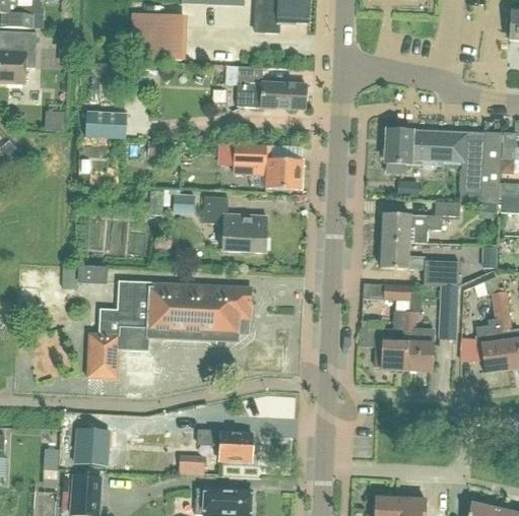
[(0,0),(0,12),(5,13),(4,26),(34,27),(35,6),(17,6),(17,0),(0,0)]
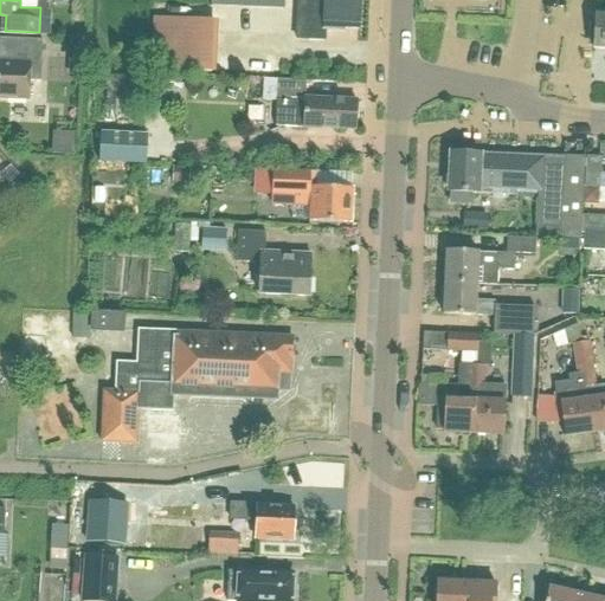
[(298,0),(298,19),(297,36),(324,37),(326,27),(345,27),(345,25),(360,26),(361,0),(212,0),(212,1),(285,5),(285,0),(298,0)]
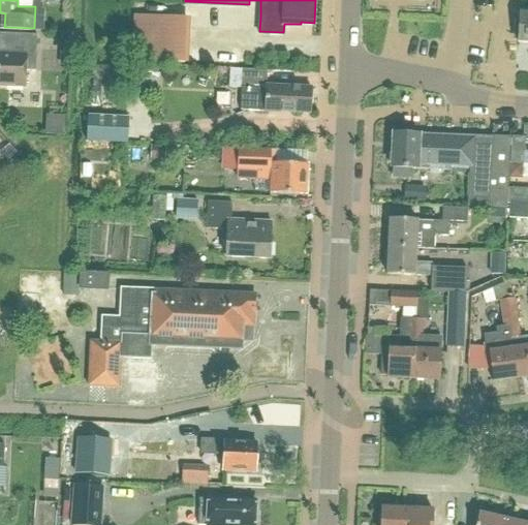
[(132,56),(185,59),(188,13),(134,10),(132,56)]
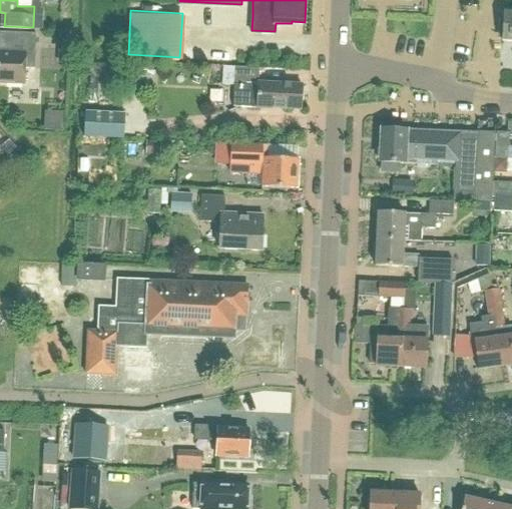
[(511,10),(503,10),(502,38),(511,38),(511,10)]
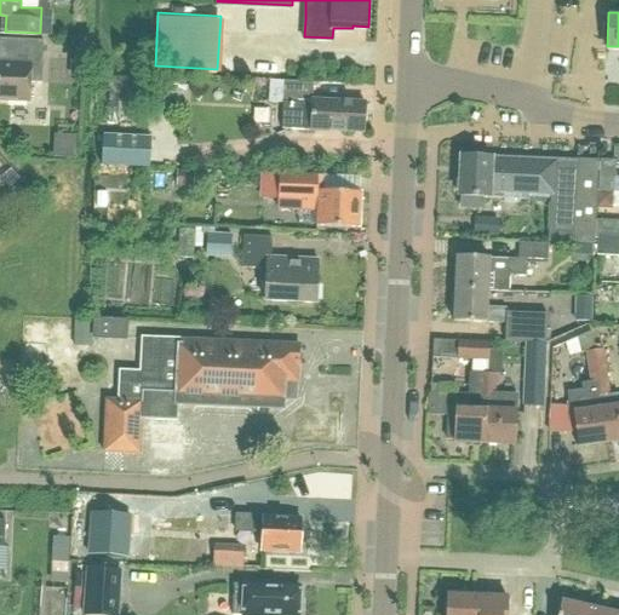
[(0,96),(29,98),(30,80),(43,80),(45,39),(0,35),(0,38),(0,42),(0,96)]
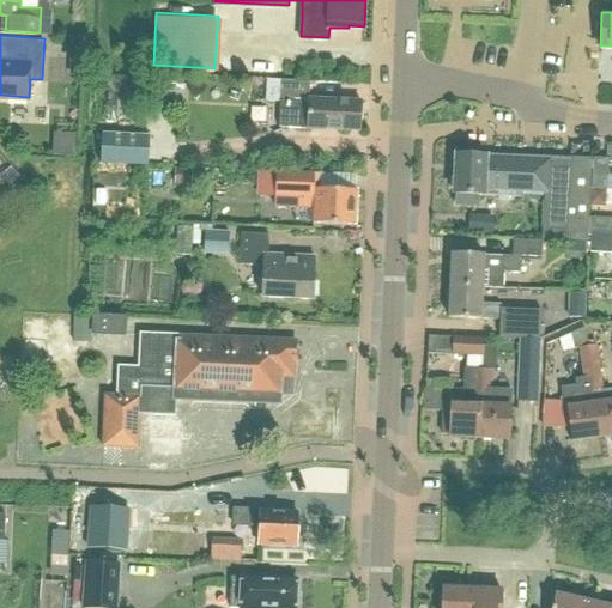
[(105,159),(147,160),(149,138),(126,137),(128,93),(181,96),(182,76),(109,72),(105,159)]
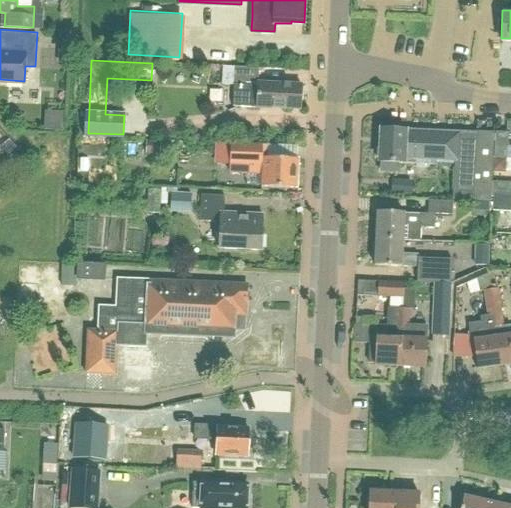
[(302,82),(258,81),(259,66),(225,65),(224,83),(235,84),(234,105),(301,108),(302,82)]
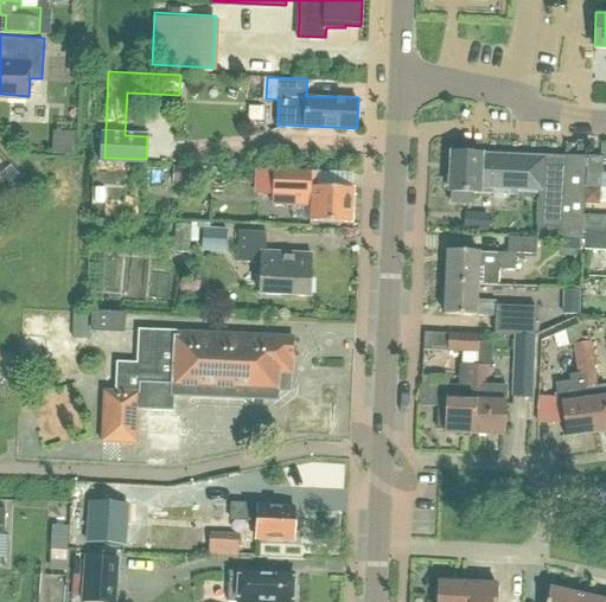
[(537,224),(563,225),(584,226),(587,154),(567,153),(566,159),(480,155),(480,152),(452,151),(451,190),(452,190),(451,200),(470,200),(470,191),(493,192),(493,185),(540,187),(537,224)]
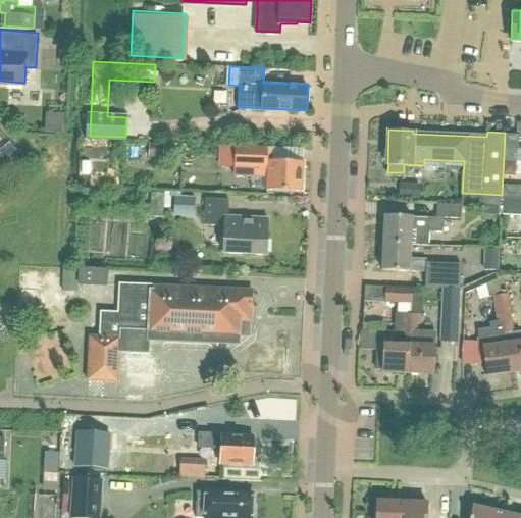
[(520,147),(518,147),(518,133),(505,132),(504,158),(504,159),(520,159),(520,147)]
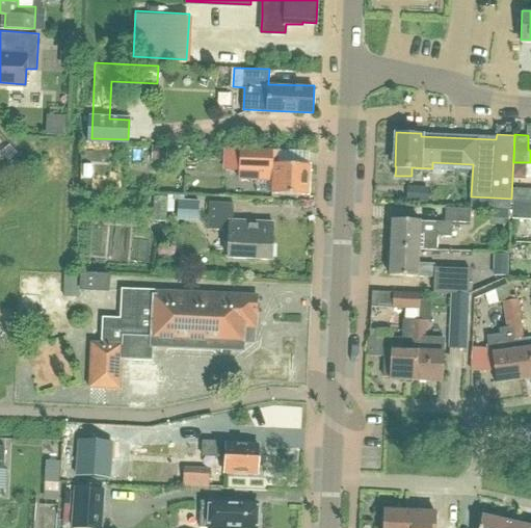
[(152,156),(167,157),(168,143),(153,142),(152,156)]
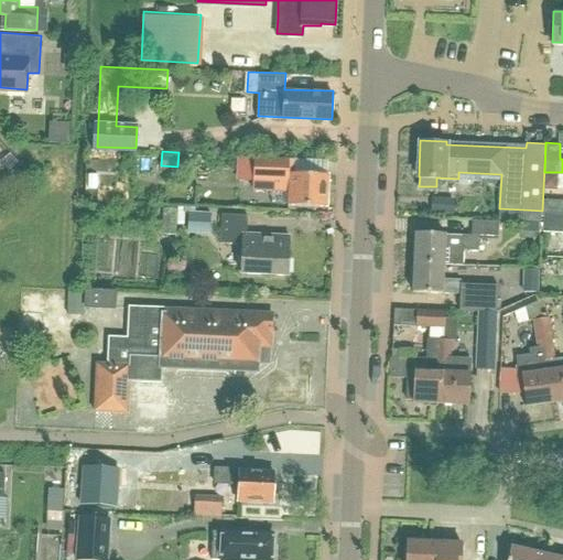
[(299,169),(291,169),(292,154),(255,152),(253,182),(289,184),(288,204),(327,206),(329,173),(299,172),(299,169)]
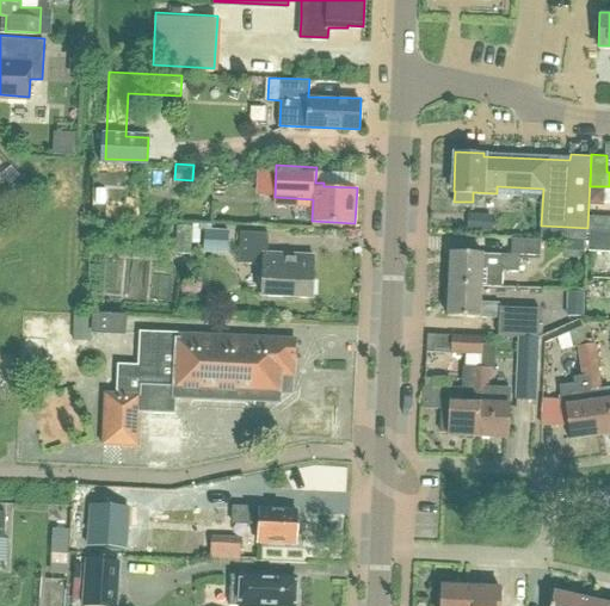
[(590,230),(609,230),(609,214),(590,212),(590,230)]
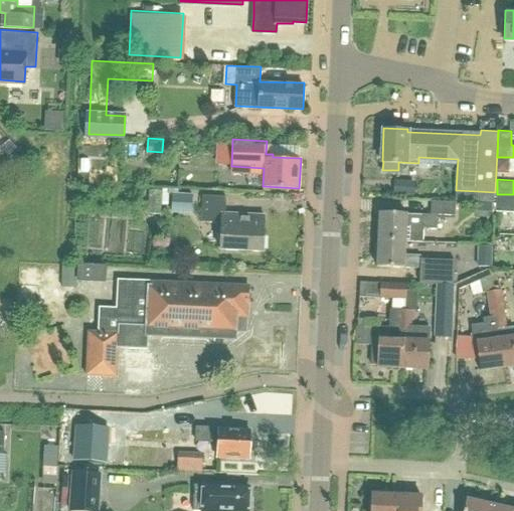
[(193,192),(173,191),(172,210),(192,211),(193,192)]
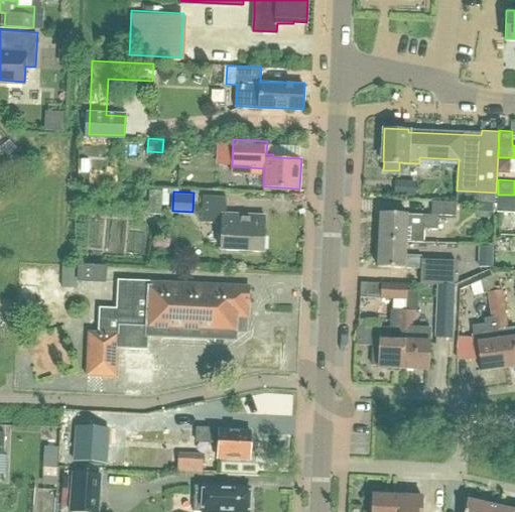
[(205,195),(204,218),(222,218),(222,249),(264,250),(265,214),(226,213),(227,196),(205,195)]
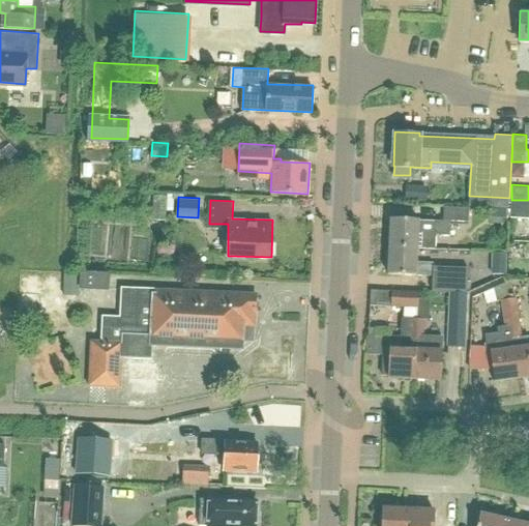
[(528,200),(511,200),(510,215),(528,215),(528,200)]
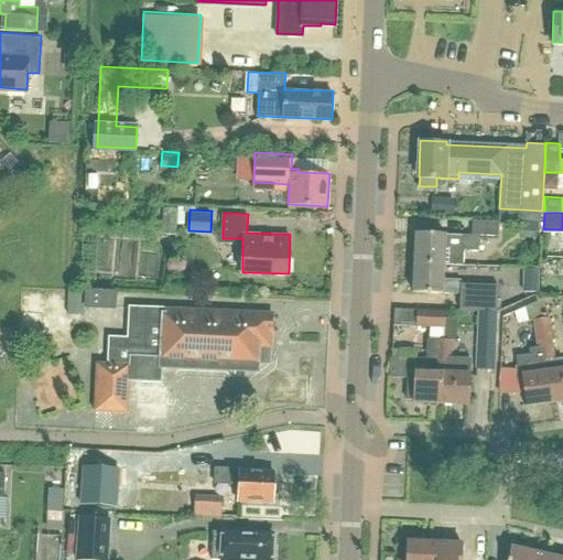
[(413,260),(443,261),(463,262),(463,248),(478,248),(479,233),(498,234),(498,219),(472,218),(472,233),(444,232),(445,232),(415,230),(413,260)]
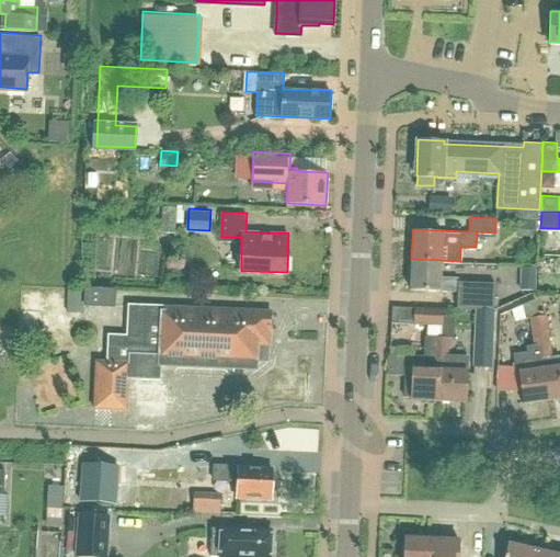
[(517,218),(516,232),(532,234),(533,219),(517,218)]
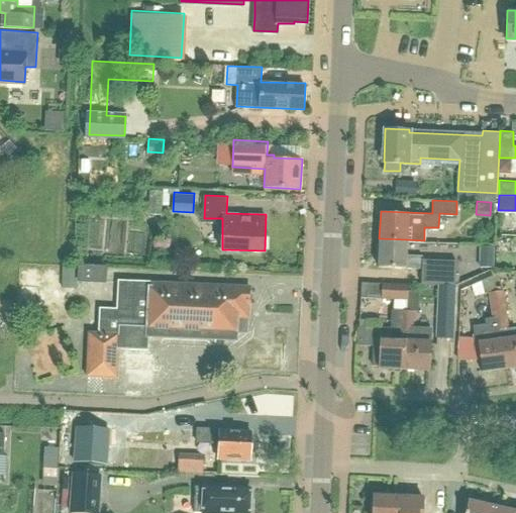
[(406,239),(379,238),(378,266),(405,267),(405,266),(421,267),(422,254),(406,253),(406,239)]
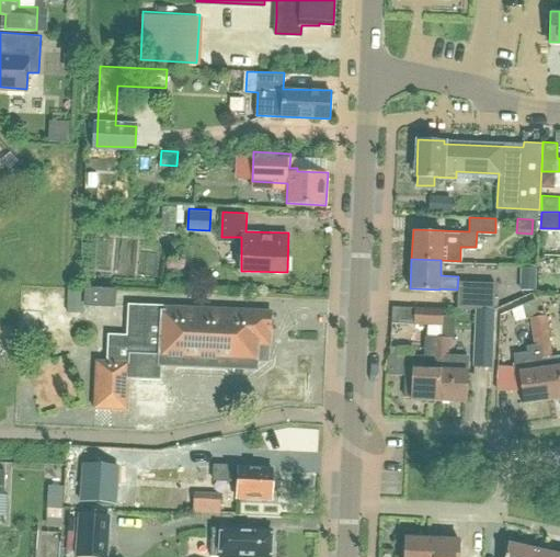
[(83,310),(84,287),(68,286),(67,310),(83,310)]
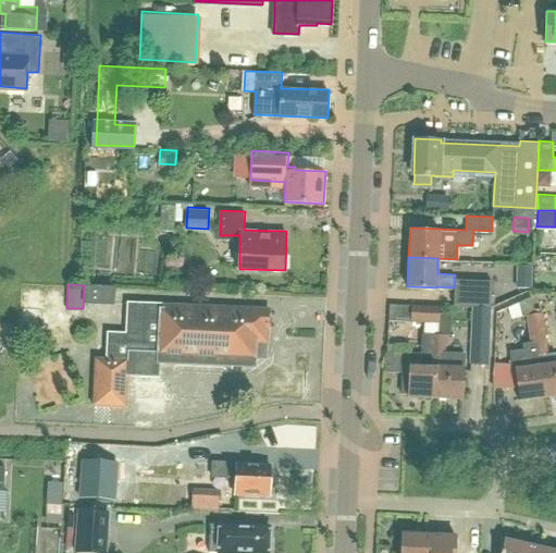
[(466,290),(466,303),(492,304),(492,291),(466,290)]
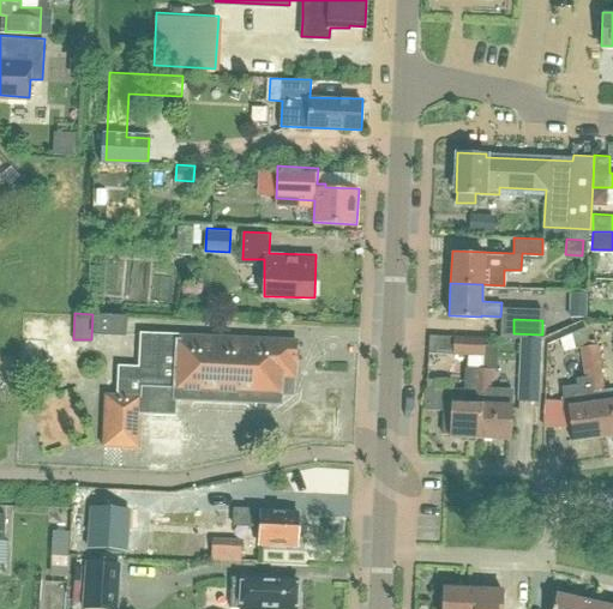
[(98,323),(98,333),(126,335),(126,324),(98,323)]
